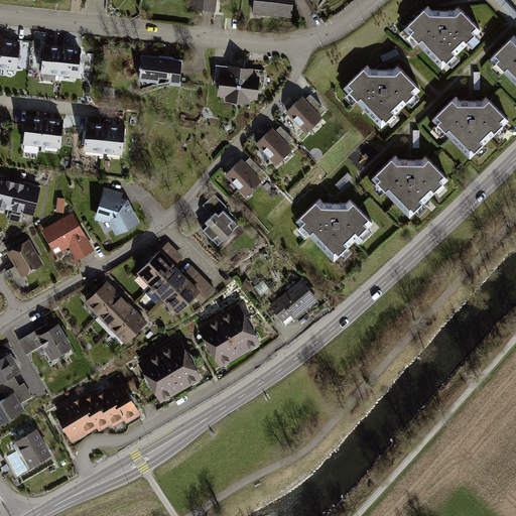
[(191,0),(190,8),(208,12),(210,0),(191,0)]
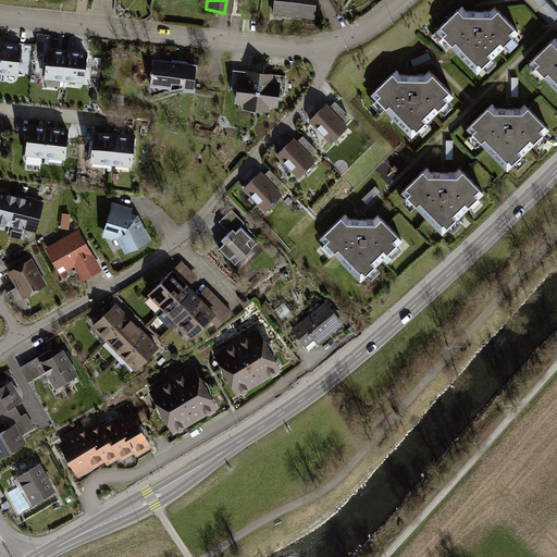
[(265,0),(265,1),(271,2),(269,15),(316,24),(320,1),(311,0),(265,0)]
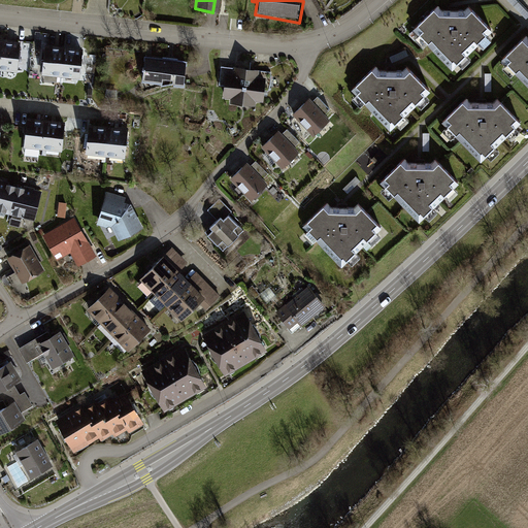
[(468,4),(437,4),(413,29),(451,68),(492,25),(468,4)]
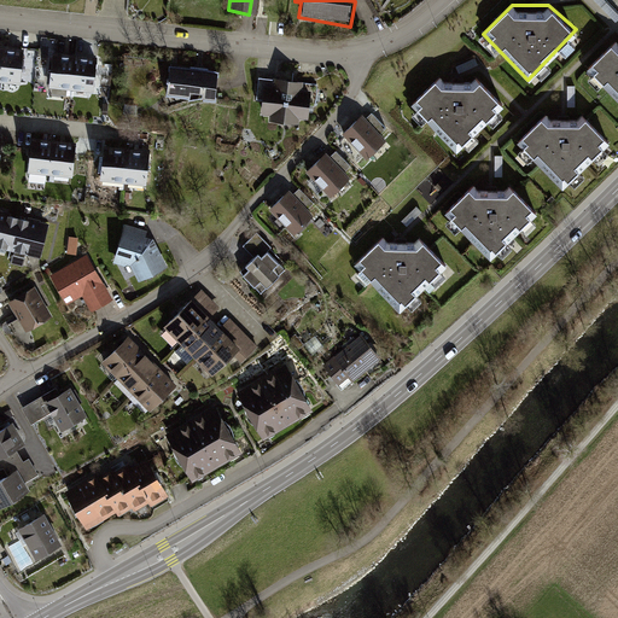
[(617,40),(616,41),(587,70),(617,103),(617,40)]
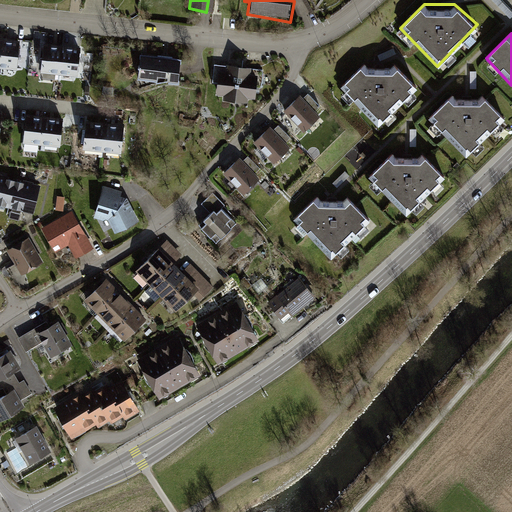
[(14,45),(0,43),(0,74),(11,75),(14,45)]
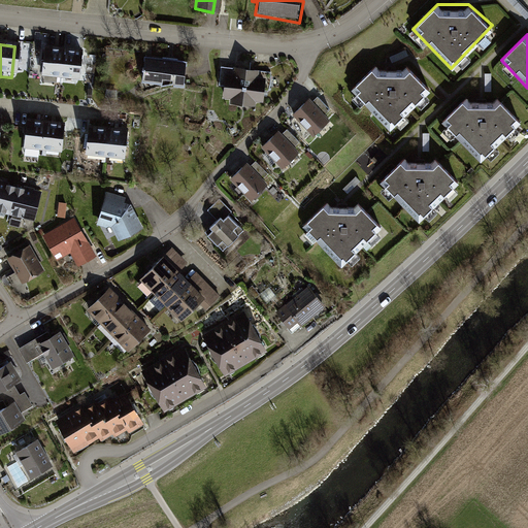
[(79,52),(39,48),(37,78),(77,80),(79,52)]
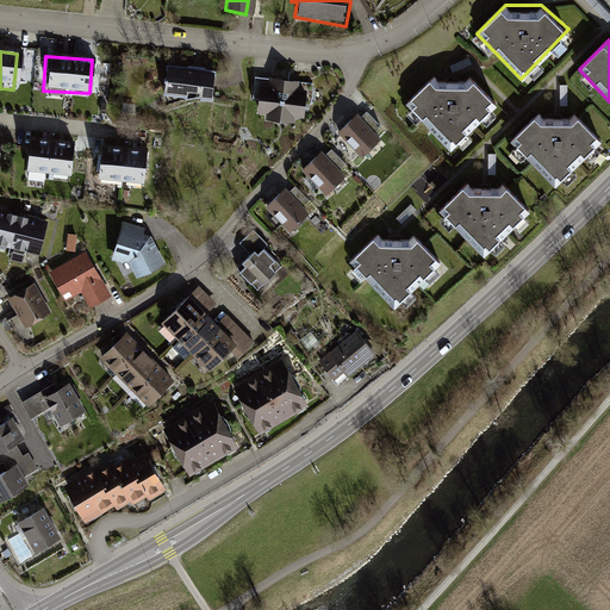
[(218,69),(167,63),(163,89),(215,95),(218,69)]
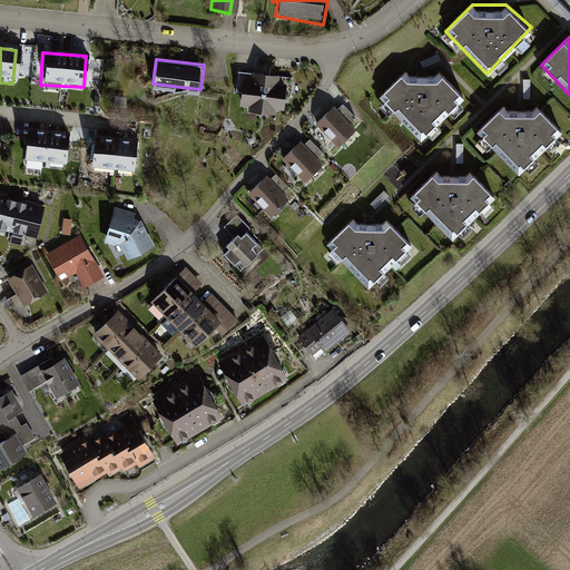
[(287,76),(245,69),(239,105),(282,110),(287,76)]
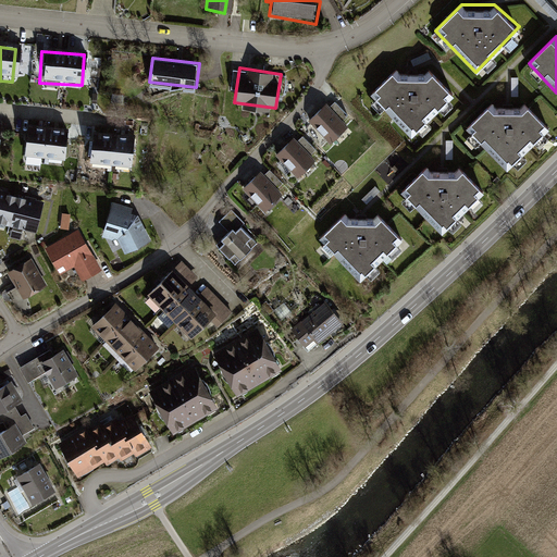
[(428,70),(395,69),(369,95),(409,137),(453,91),(428,70)]
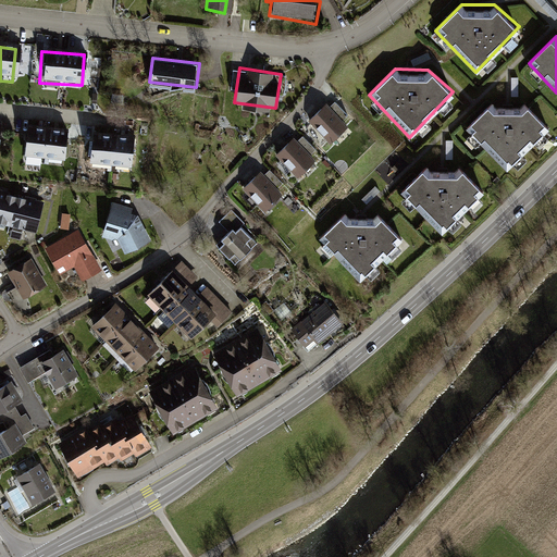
[(332,107),(327,102),(311,119),(335,141),(350,126),(345,121),(351,113),(338,100),(332,107)]
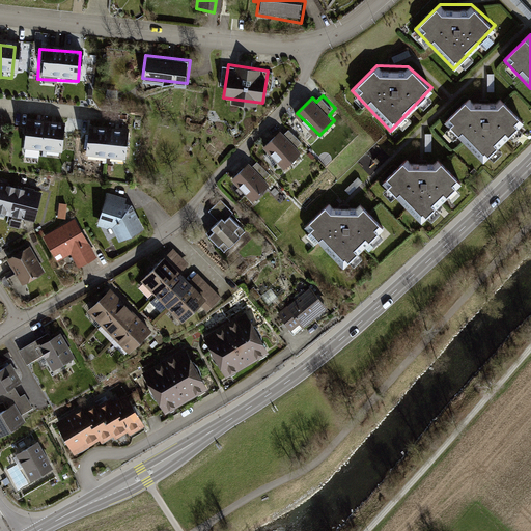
[(499,98),(468,98),(443,122),(481,162),(523,118),(499,98)]
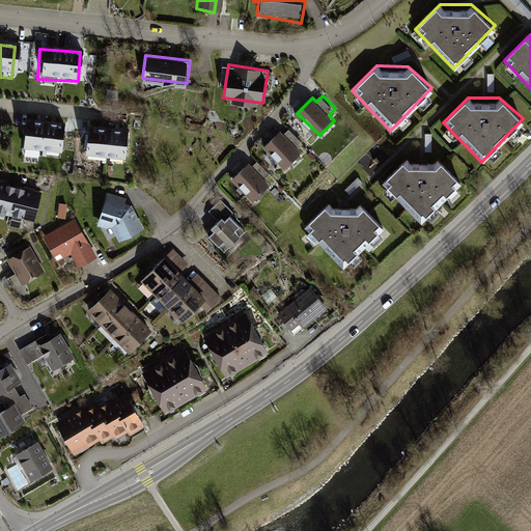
[(58,124),(21,122),(19,152),(57,155),(58,124)]
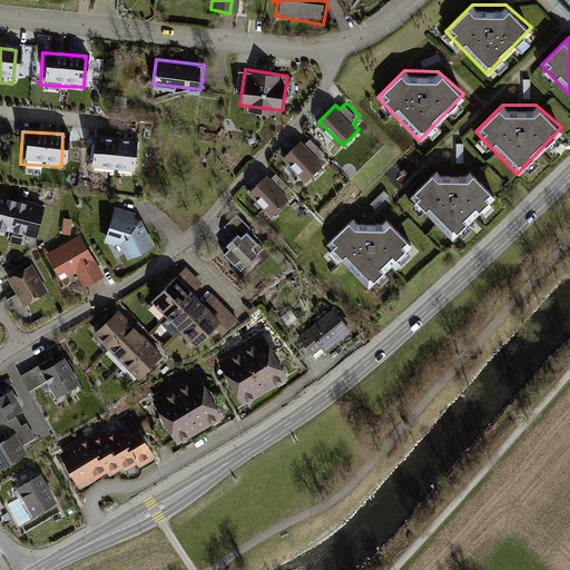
[(133,141),(90,136),(86,168),(129,174),(133,141)]
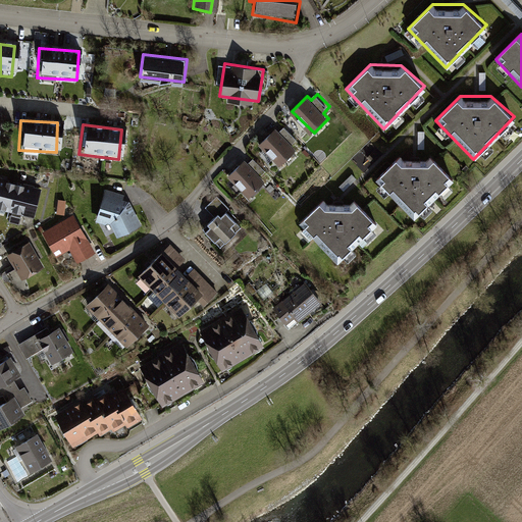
[(279,133),(275,128),(260,144),(282,165),(296,151),(291,146),(298,139),(285,126),(279,133)]
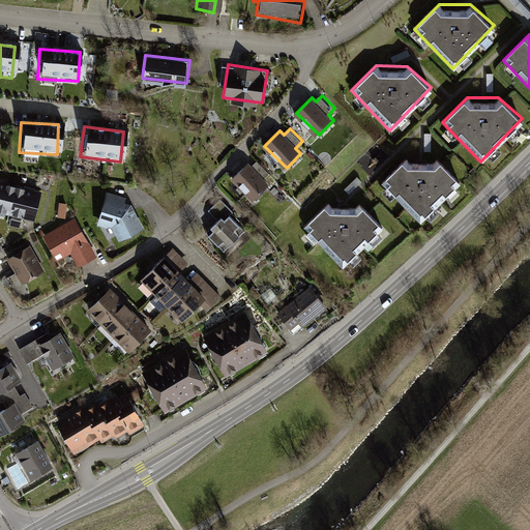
[(436,159),(405,159),(380,184),(418,224),(460,180),(436,159)]
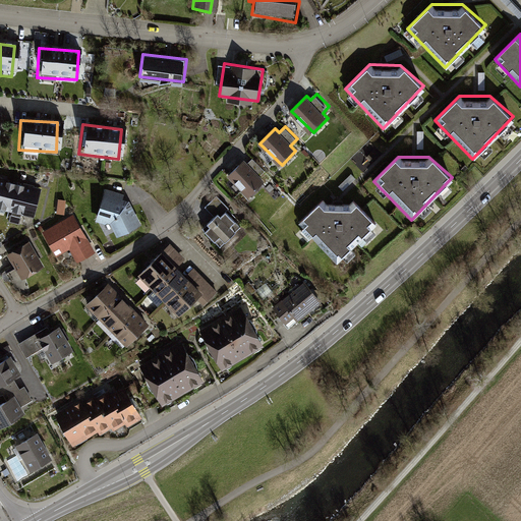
[(246,164),(242,160),(227,175),(249,197),(264,182),(258,178),(265,171),(252,158),(246,164)]
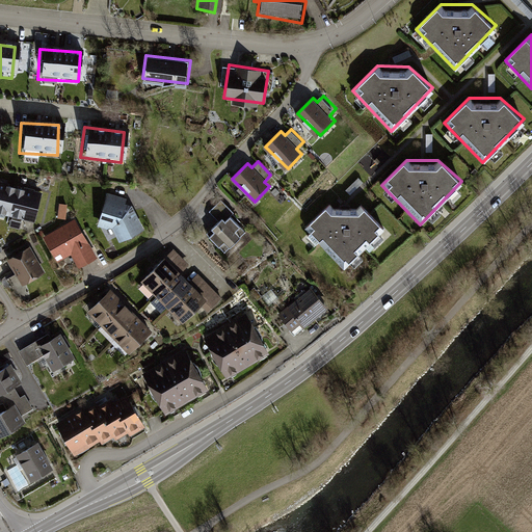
[(108,192),(99,224),(113,228),(120,240),(141,229),(132,212),(124,209),(127,198),(108,192)]
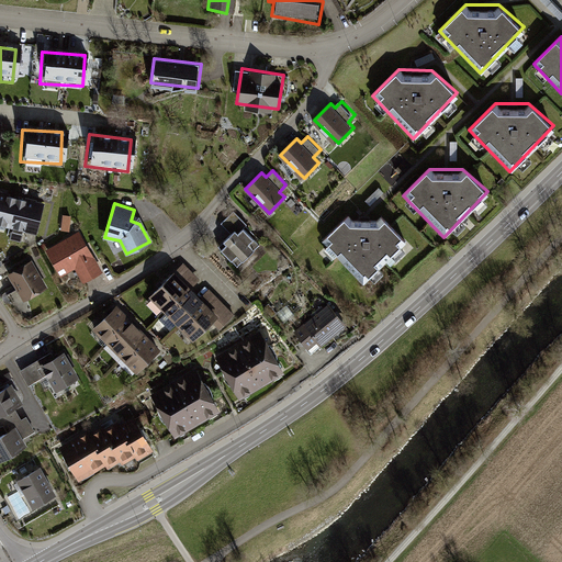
[(34,212),(0,204),(0,240),(27,246),(34,212)]
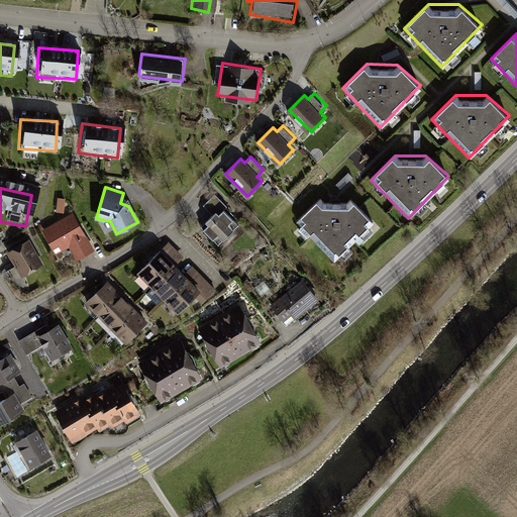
[(204,205),(213,214),(201,226),(219,246),(238,228),(223,211),(226,208),(214,195),(204,205)]
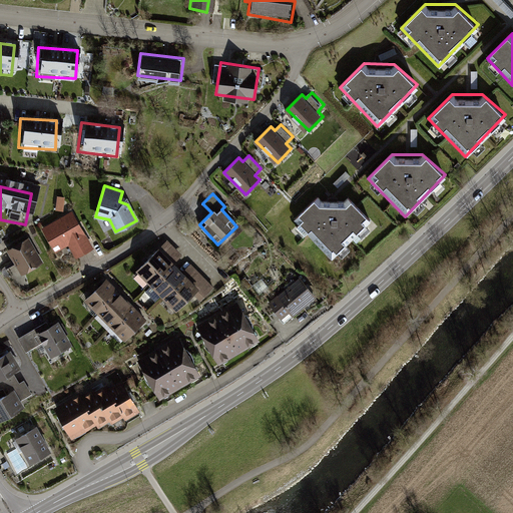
[(350,197),(320,196),(296,221),(333,260),(373,217),(350,197)]
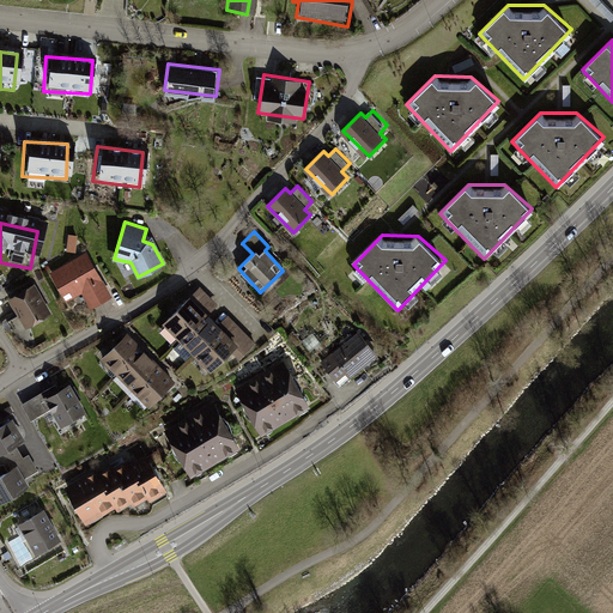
[(84,256),(44,280),(61,309),(76,302),(83,314),(109,299),(84,256)]
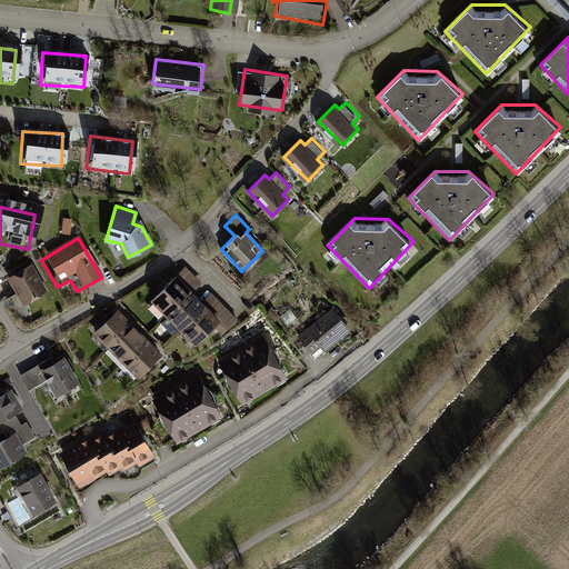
[(31,262),(8,278),(25,306),(49,290),(31,262)]
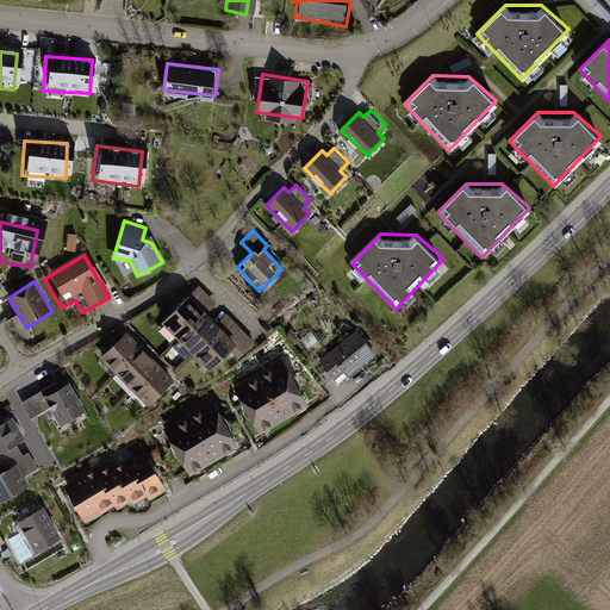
[(195,291),(156,329),(205,378),(223,360),(229,366),(249,346),(221,317),(211,327),(199,315),(210,304),(195,291)]
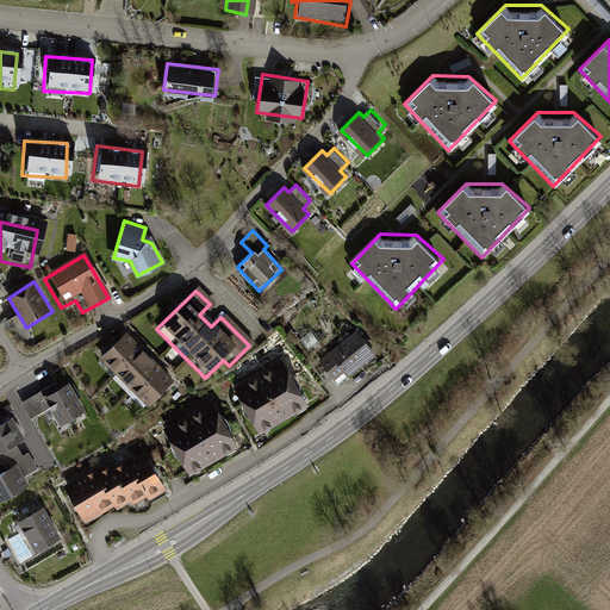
[(356,328),(319,359),(338,380),(374,350),(356,328)]
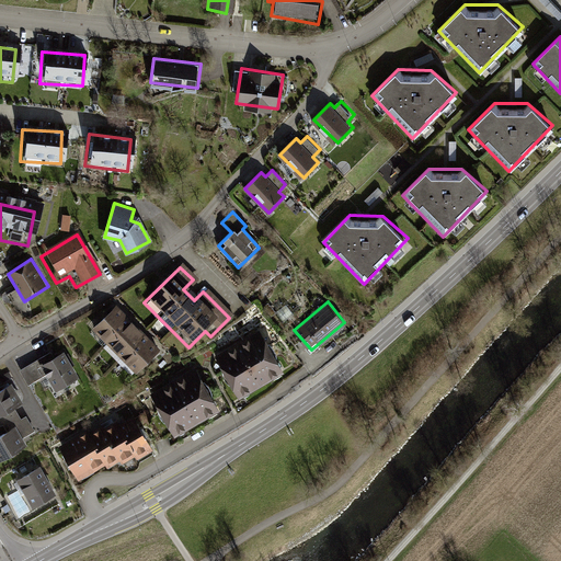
[(117,306),(91,330),(134,374),(160,350),(117,306)]
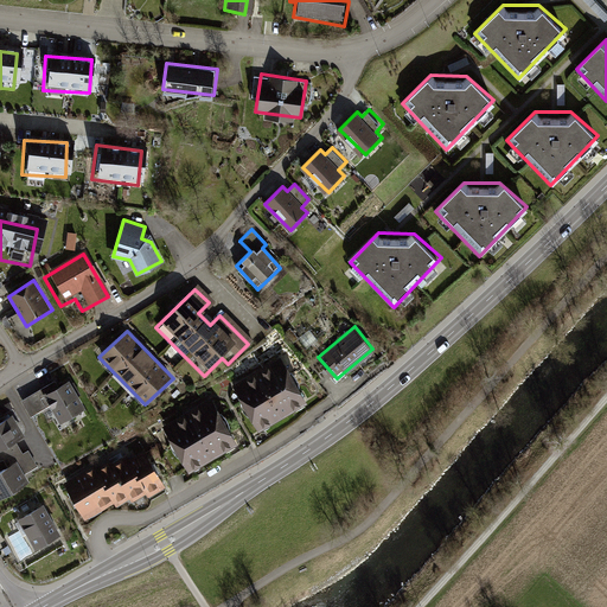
[(307,398),(281,357),(234,387),(260,428),(307,398)]
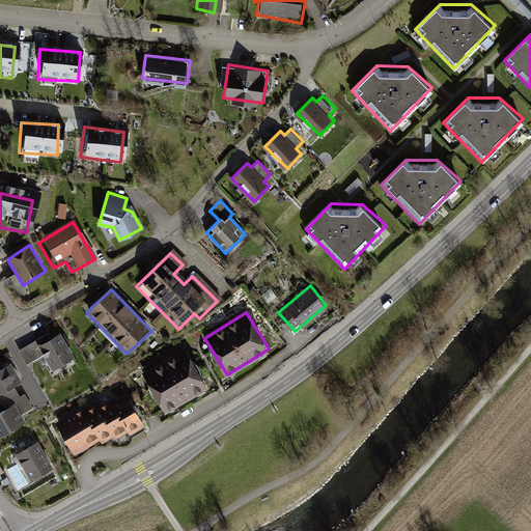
[(50,369),(74,356),(60,332),(36,344),(50,369)]
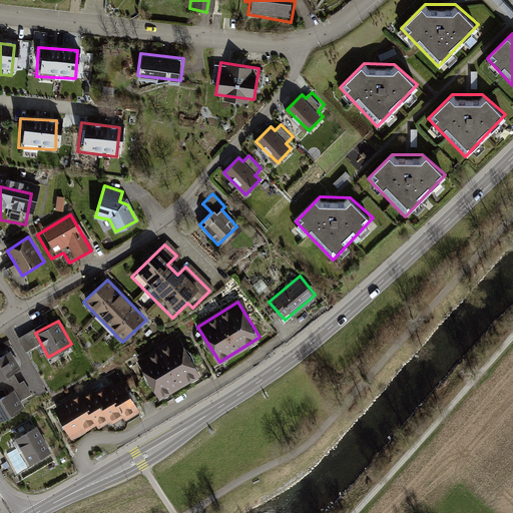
[(179,336),(138,360),(160,397),(200,373),(179,336)]
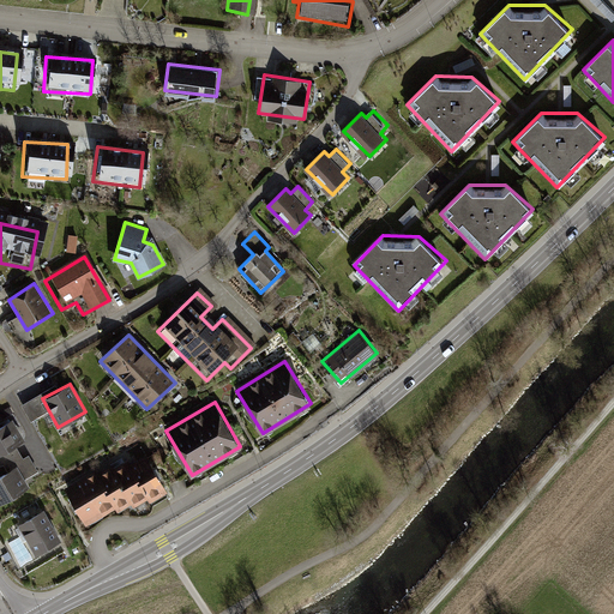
[(0,453),(24,439),(11,419),(0,425),(0,453)]
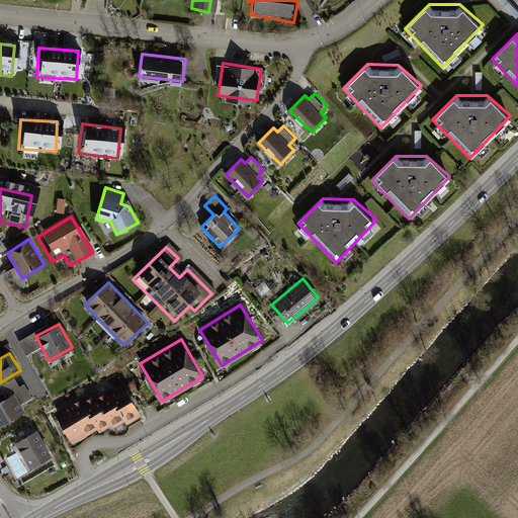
[(79,400),(51,419),(69,446),(92,431),(95,436),(105,429),(109,434),(122,425),(126,432),(145,420),(124,391),(111,399),(109,395),(100,402),(96,397),(83,406),(79,400)]
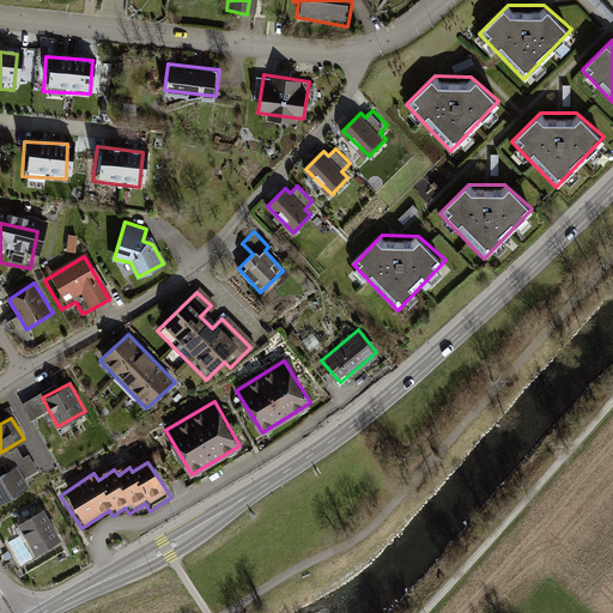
[(0,504),(30,486),(18,466),(0,477),(0,504)]
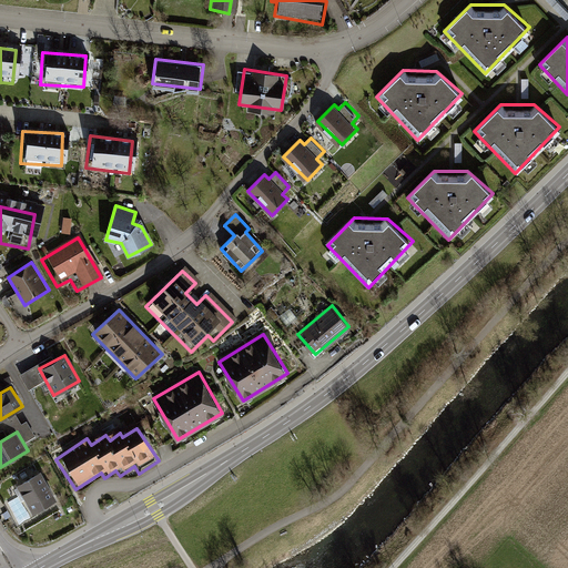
[(57,497),(41,470),(17,485),(32,513),(57,497)]
